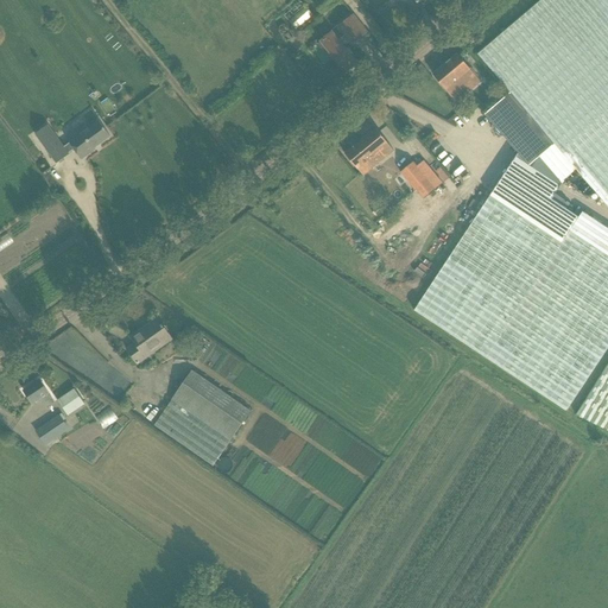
[(341,0),(316,0),(312,4),(322,16),(341,0)]
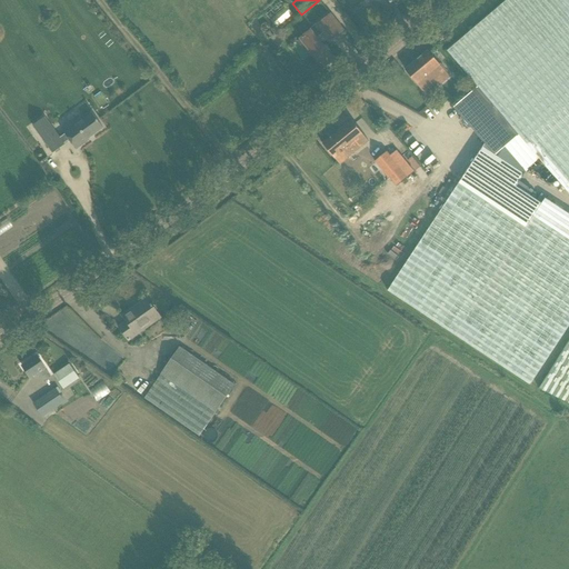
[(568,0),(506,0),(447,51),(471,79),(478,87),(473,90),(453,107),(483,143),(495,156),(505,148),(525,171),(539,159),(568,193),(568,0)]
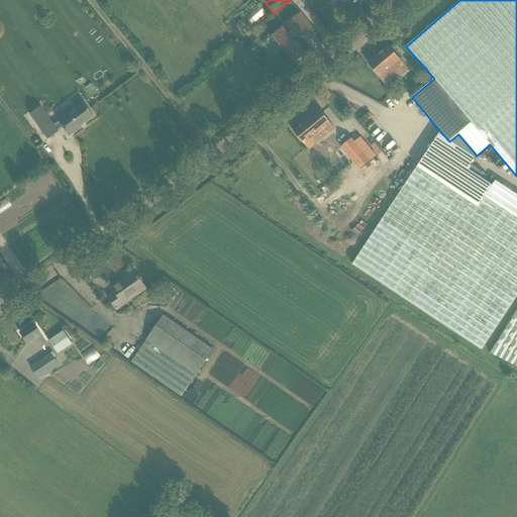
[(312,27),(306,19),(300,12),(288,22),(294,29),(300,37),(312,27)]
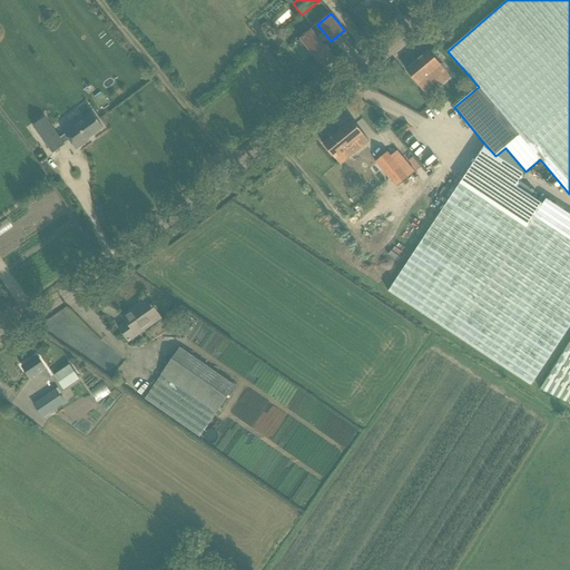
[(419,25),(420,17),(406,15),(405,22),(419,25)]
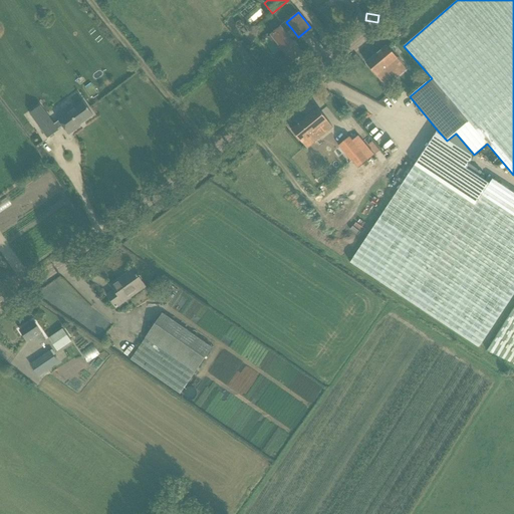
[(382,22),(376,26),(381,34),(388,31),(382,22)]
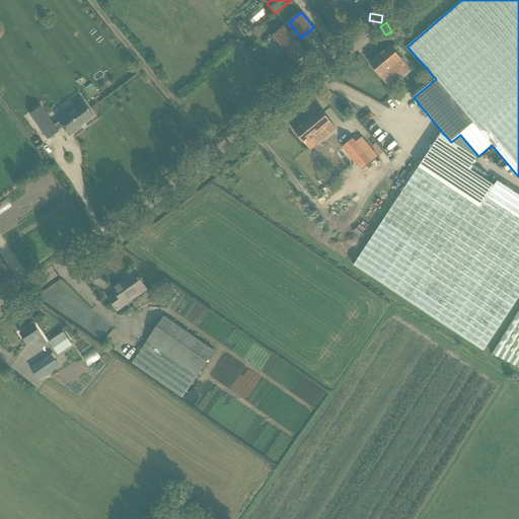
[(304,54),(298,47),(283,27),(274,34),(289,54),(295,62),(304,54)]
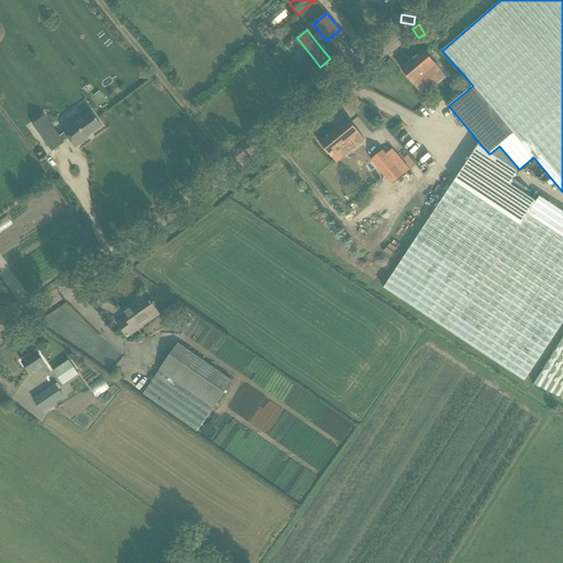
[(417,88),(432,76),(437,80),(443,75),(423,51),(401,69),(417,88)]
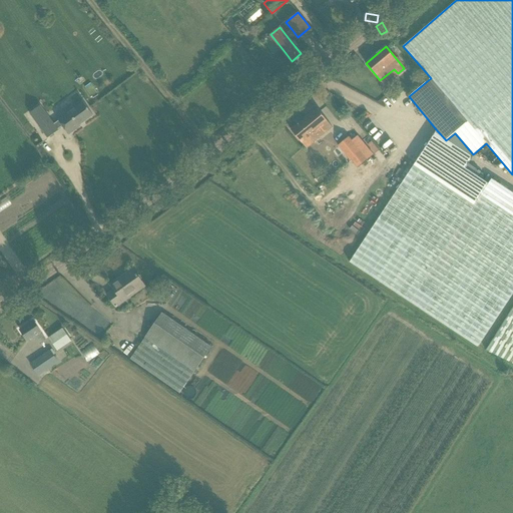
[(54,123),(40,105),(28,113),(47,138),(58,130),(58,129),(62,126),(69,134),(80,126),(80,125),(93,115),(83,101),(73,108),(70,104),(54,115),(58,120),(54,123)]
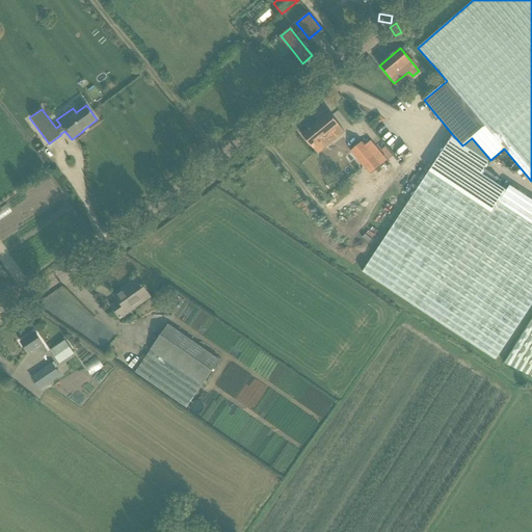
[(325,147),(336,138),(344,132),(328,112),(301,134),(308,142),(313,149),(321,141),(325,147)]
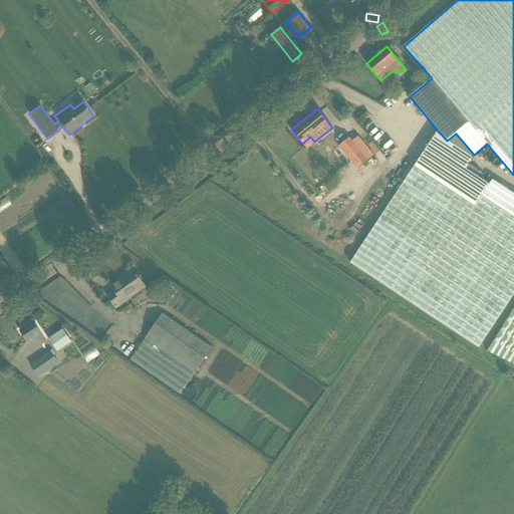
[(427,145),(349,263),(479,347),(513,293),(513,193),(492,179),(489,184),(479,177),(482,173),(469,164),(471,161),(475,156),(474,155),(456,134),(447,141),(437,130),(435,133),(431,140),(427,145)]
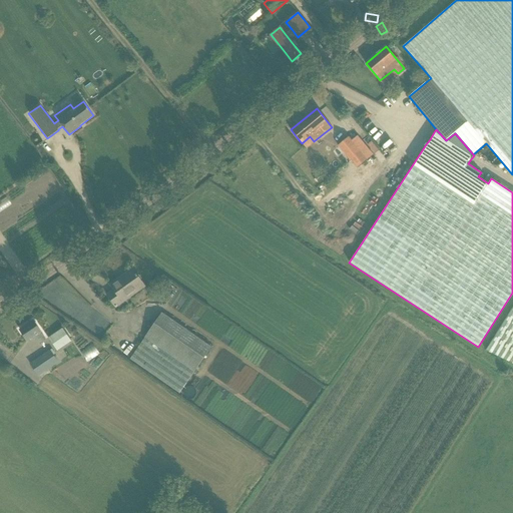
[(349,136),(339,144),(358,167),(374,154),(358,135),(352,140),(349,136)]
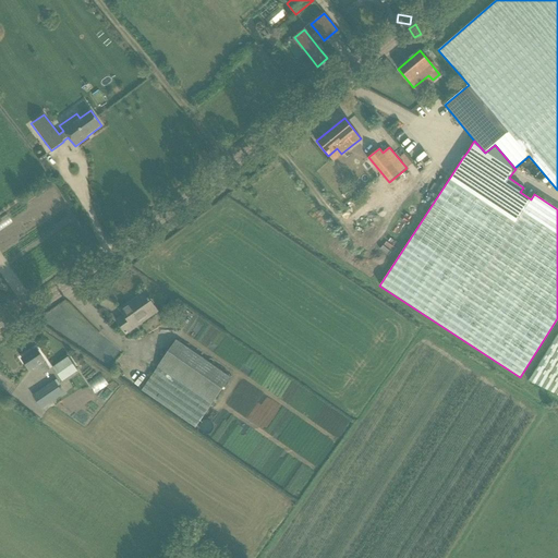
[(13,213),(7,216),(11,225),(17,221),(13,213)]
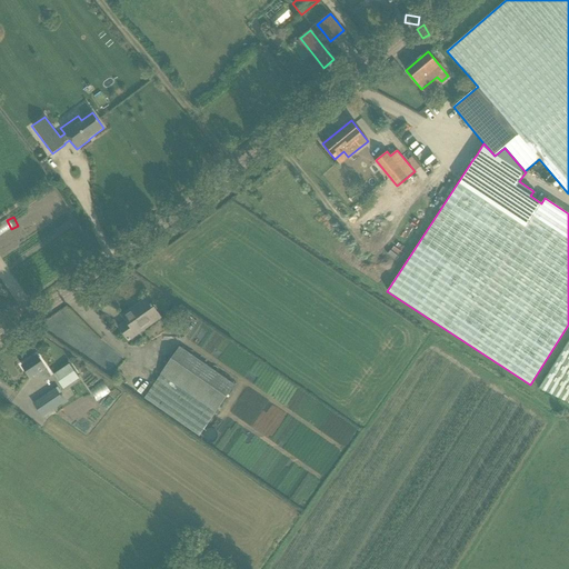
[(161,318),(155,309),(152,306),(151,303),(148,300),(132,311),(130,310),(122,316),(127,321),(119,327),(125,336),(129,341),(161,318)]
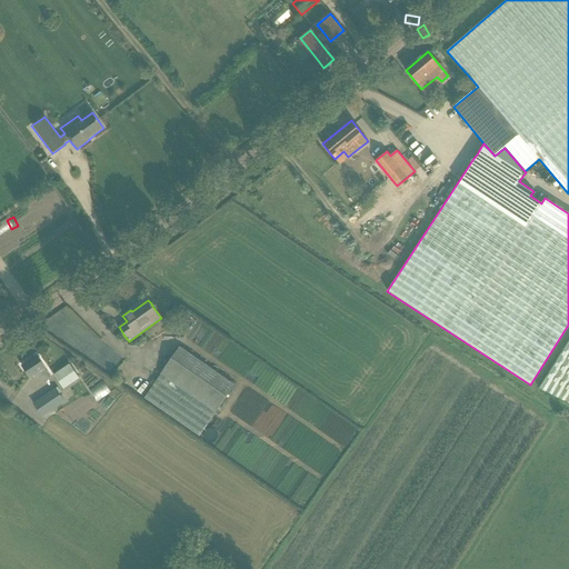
[(568,339),(539,388),(568,403),(568,339)]
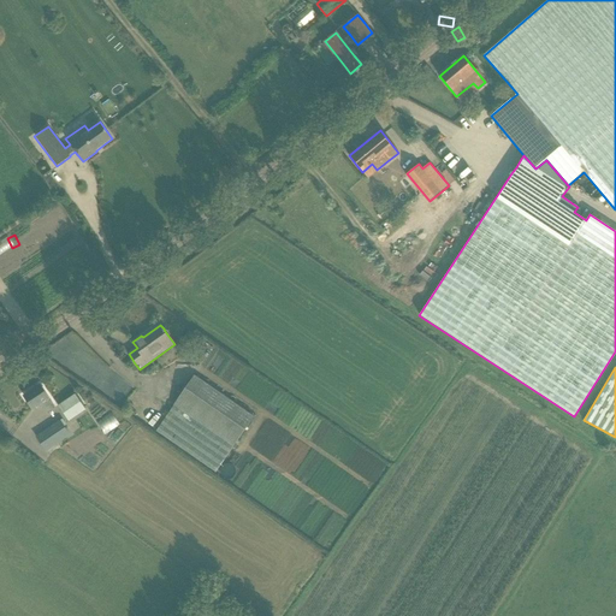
[(234,446),(254,416),(194,374),(173,406),(234,446)]
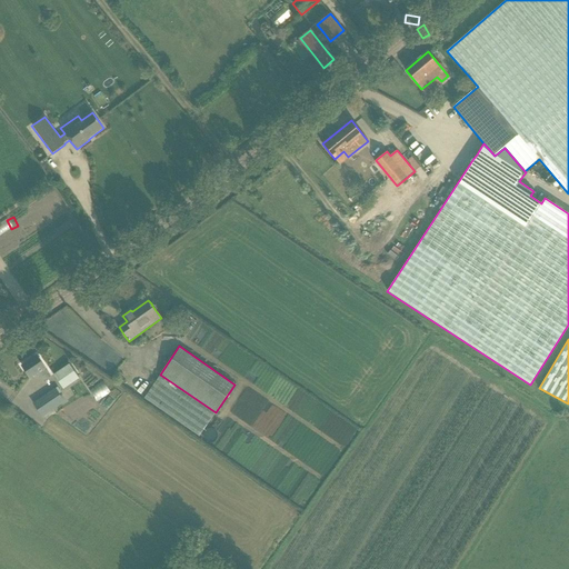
[(51,376),(43,365),(37,356),(22,366),(30,377),(38,371),(45,381),(51,376)]
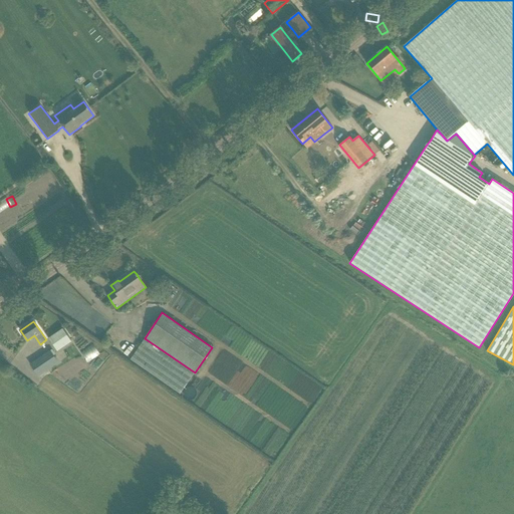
[(71,341),(63,328),(48,338),(57,351),(71,341)]
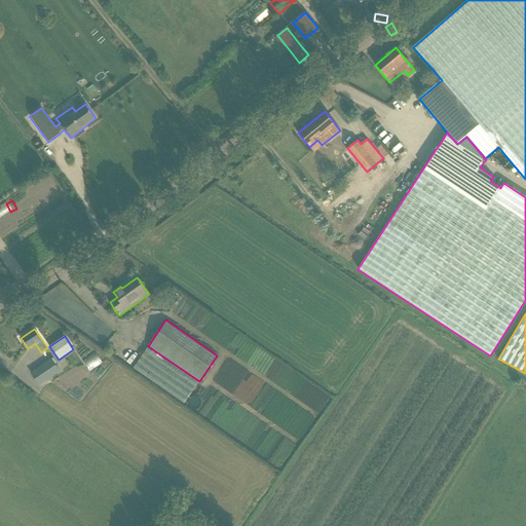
[(147,347),(133,368),(184,403),(198,382),(147,347)]
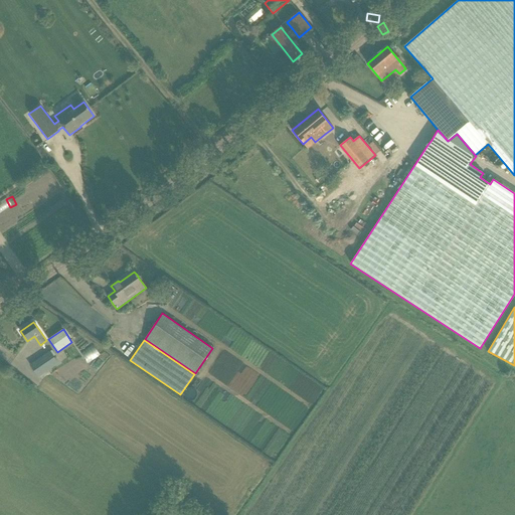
[(100,344),(88,354),(96,362),(107,352),(100,344)]
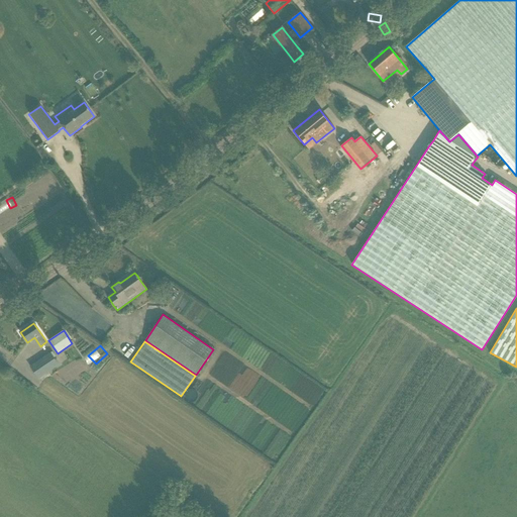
[(38,379),(59,366),(50,352),(30,367),(38,379)]
